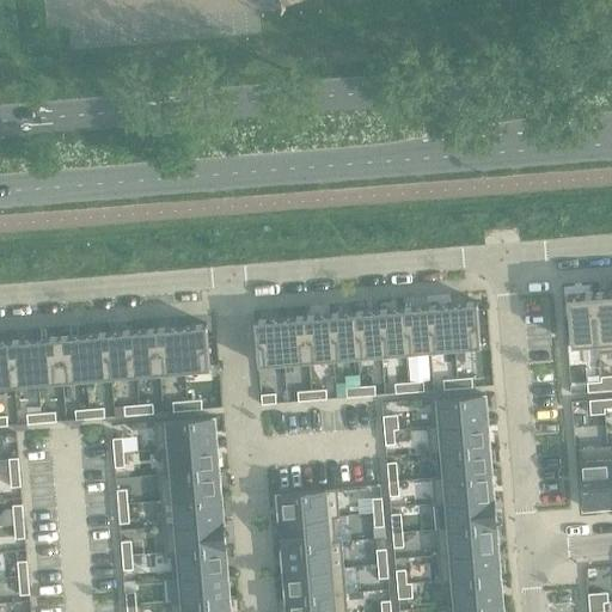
[(611,292),(595,294),(600,354),(611,353),(611,292)]
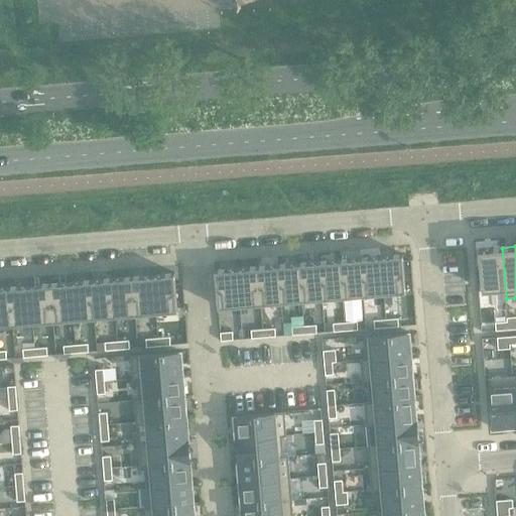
[(502,248),(480,250),(483,295),(504,293),(504,298),(506,298),(502,248)]
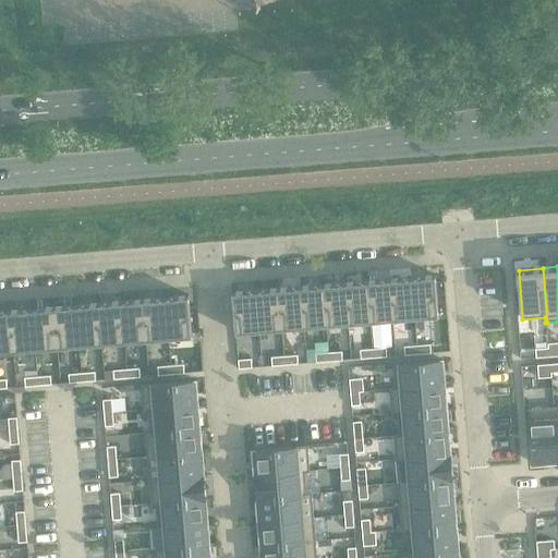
[(436,276),(412,278),(415,318),(439,316),(436,276)]
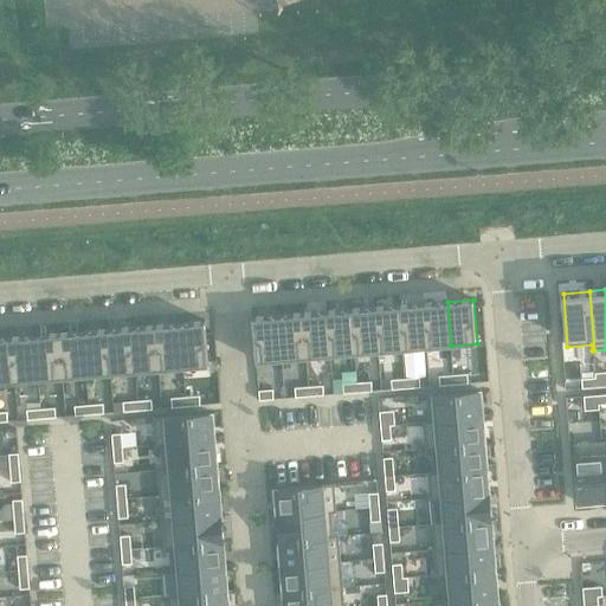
[(447,302),(424,304),(427,347),(451,346),(447,302)]
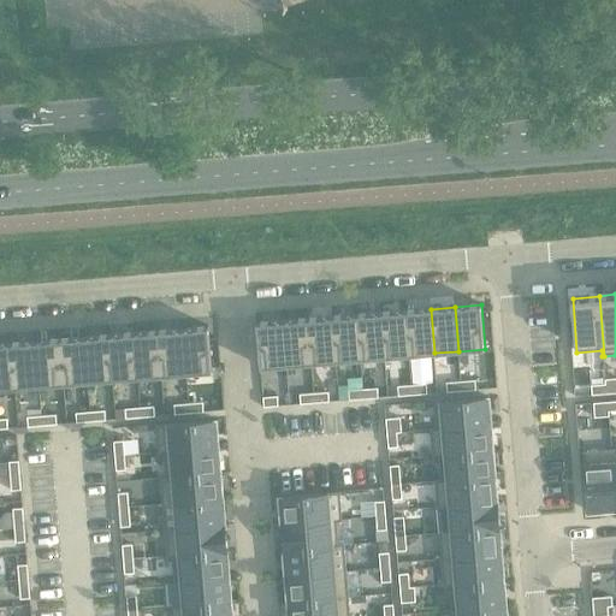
[(431,309),(406,311),(409,355),(434,353),(431,309)]
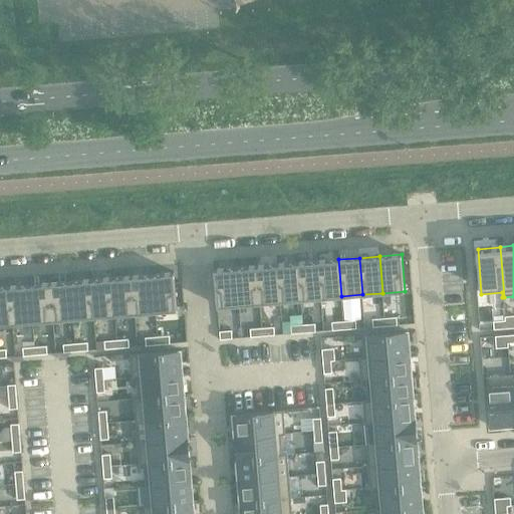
[(338,259),(318,261),(321,298),(341,296),(338,259)]
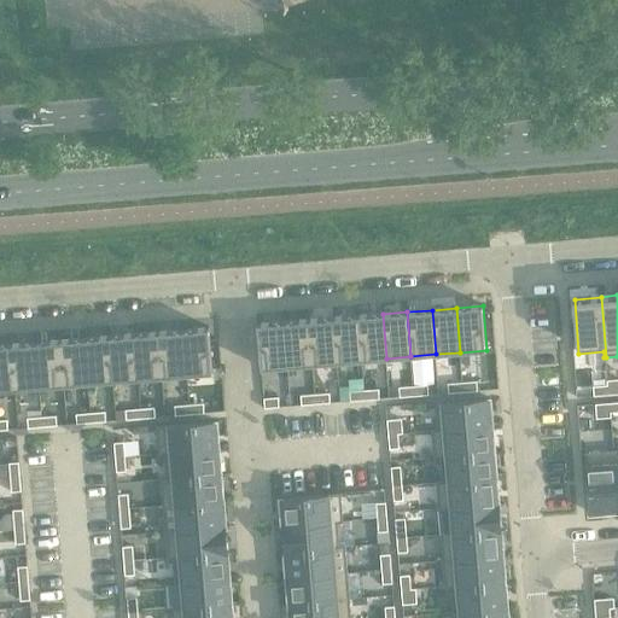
[(383,314),(359,316),(362,361),(386,359),(383,314)]
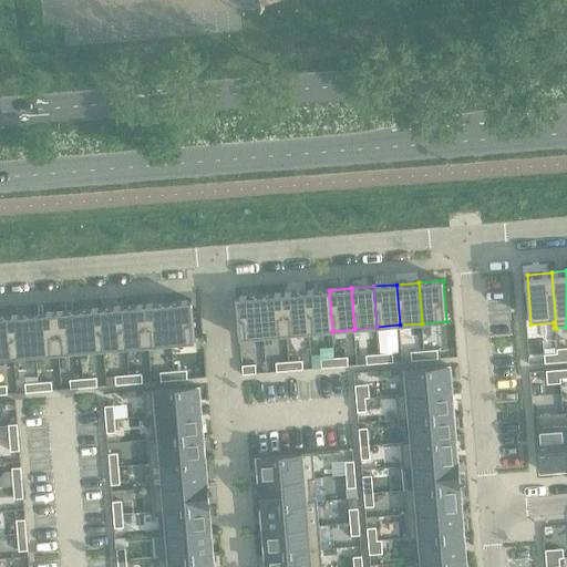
[(329,290),(306,291),(309,332),(332,331),(329,290)]
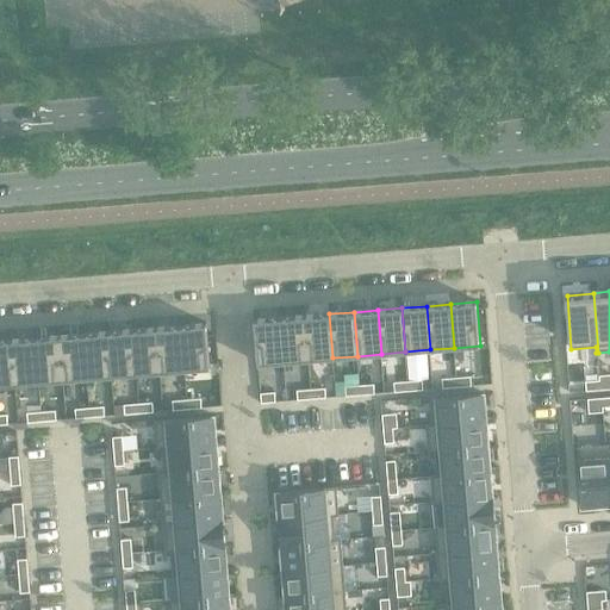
[(329,313),(305,316),(309,360),(332,358),(329,313)]
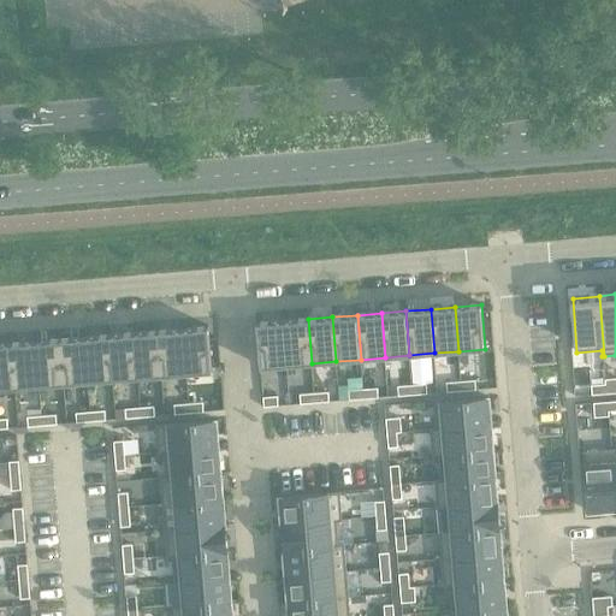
[(308,319),(284,321),(288,366),(312,363),(308,319)]
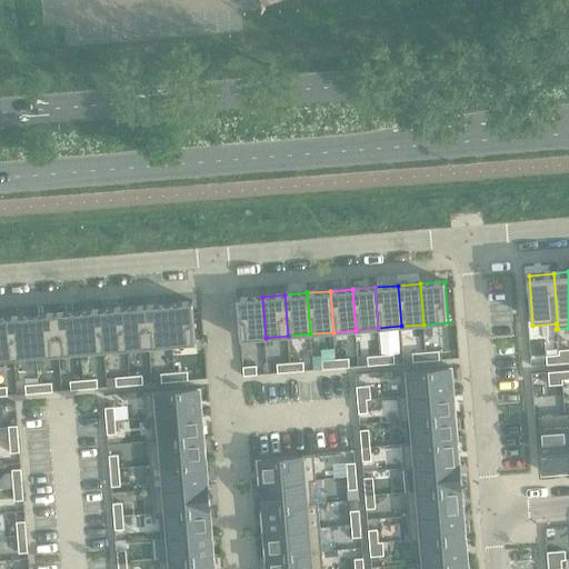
[(262,297),(238,299),(241,340),(266,338),(262,297)]
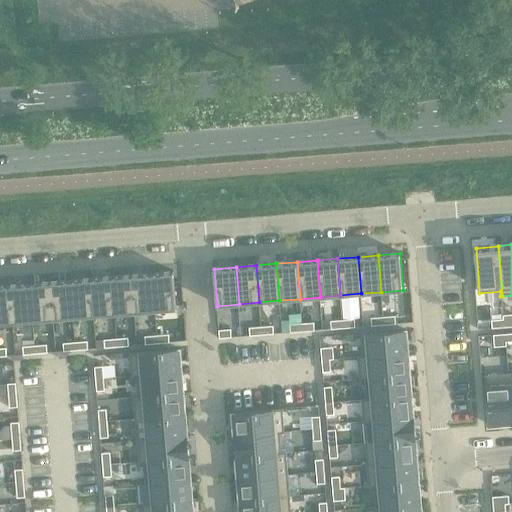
[(174,272),(152,274),(155,311),(177,309),(174,272)]
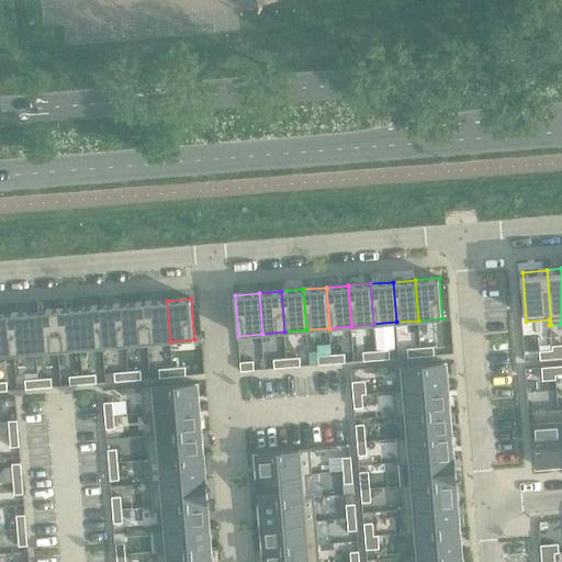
[(167,301),(144,302),(147,343),(170,341),(167,301)]
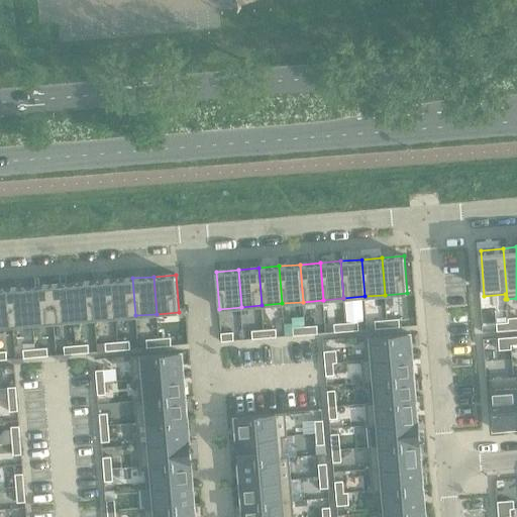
[(132,278),(112,280),(115,317),(135,315),(132,278)]
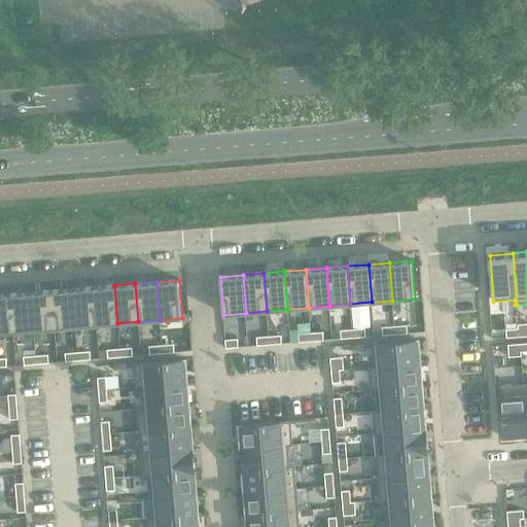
[(114,285),(94,287),(97,325),(117,323),(114,285)]
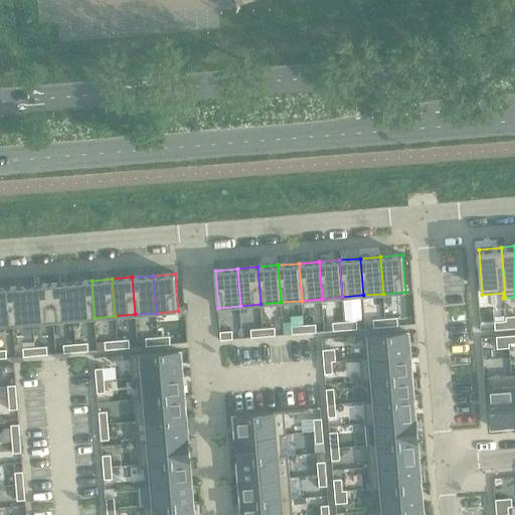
[(92,281),(70,283),(73,319),(95,318),(92,281)]
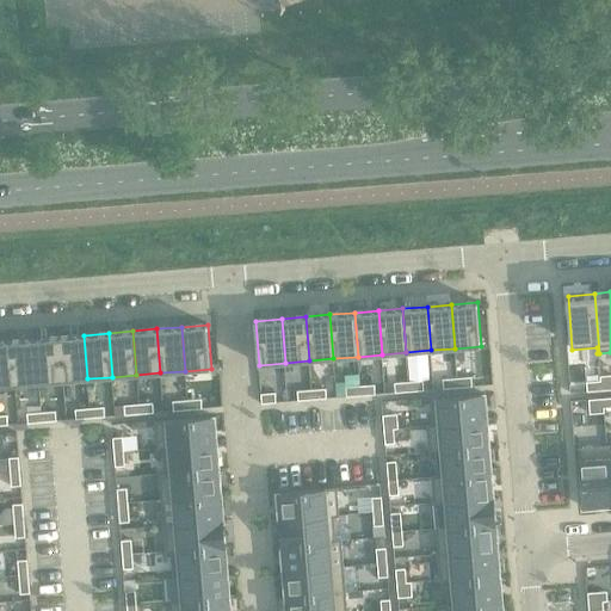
[(84,335),(60,337),(63,381),(87,378),(84,335)]
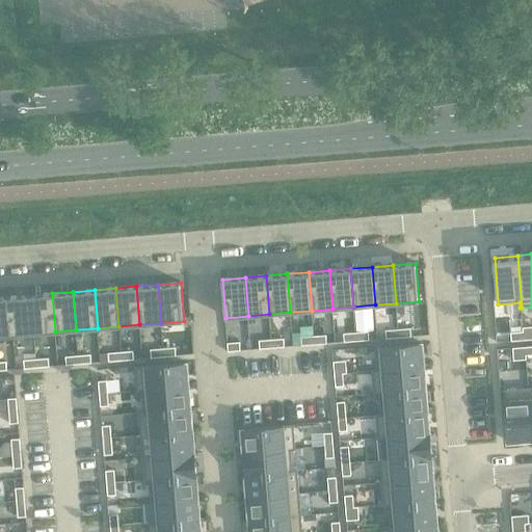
[(52,293),(31,295),(34,334),(55,331),(52,293)]
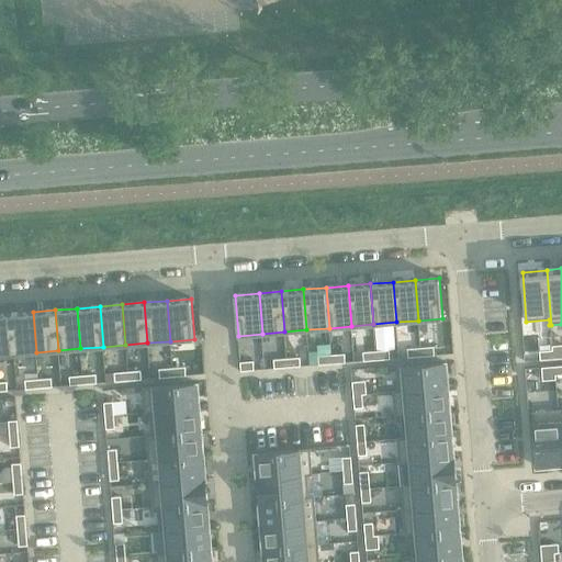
[(33,312),(10,314),(13,355),(36,352),(33,312)]
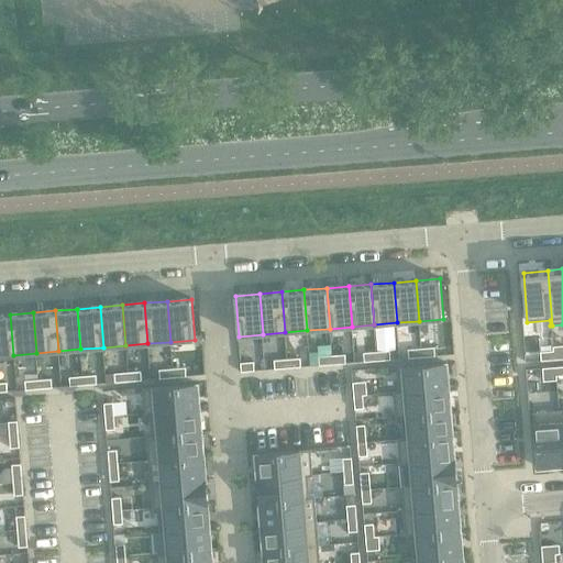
[(10,315),(0,315),(0,355),(13,355),(10,315)]
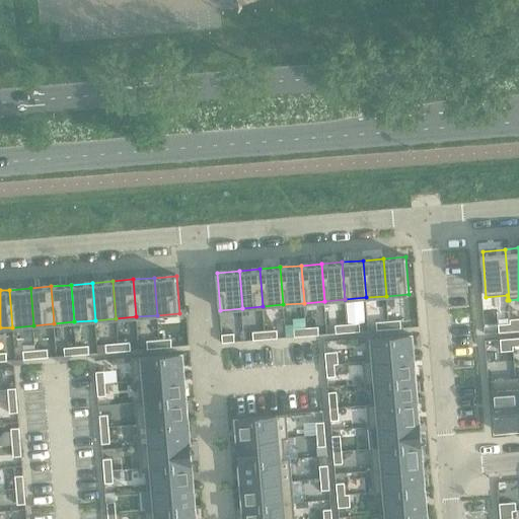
[(518,319),(510,320),(511,324),(511,332),(518,331),(518,319)]
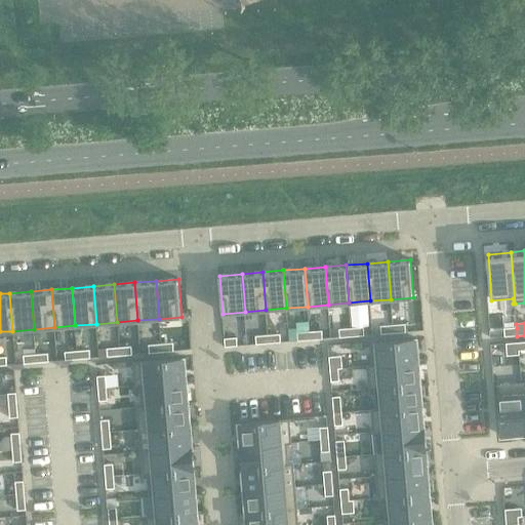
[(406,324),(393,325),(394,334),(406,333),(406,324)]
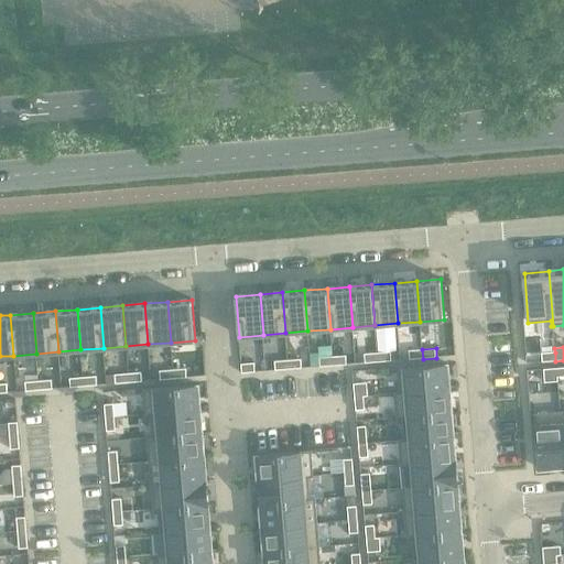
[(422,349),(409,350),(410,360),(423,359),(422,349)]
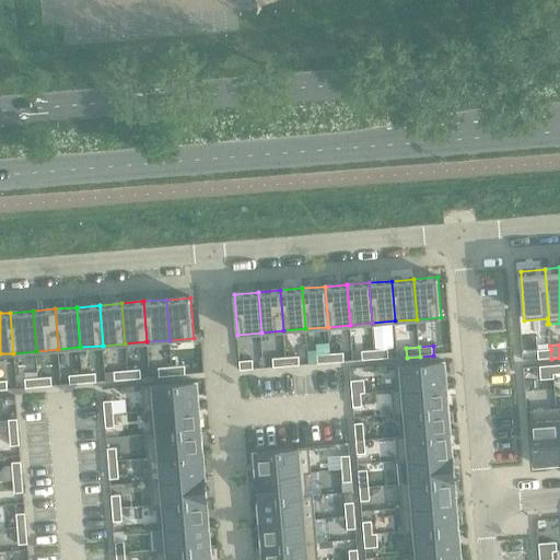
[(388,350),(375,351),(376,360),(389,359),(388,350)]
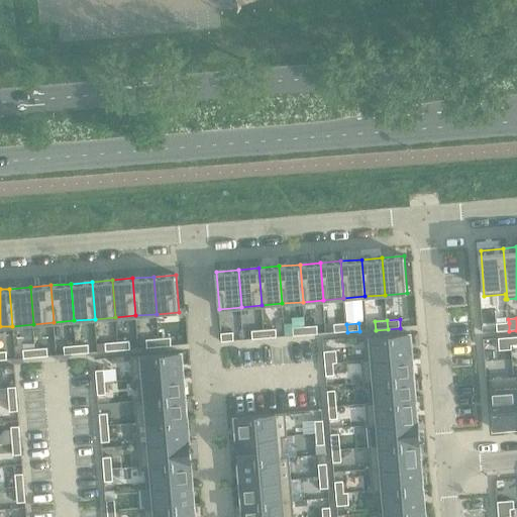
[(509,323),(497,324),(497,332),(509,331),(509,323)]
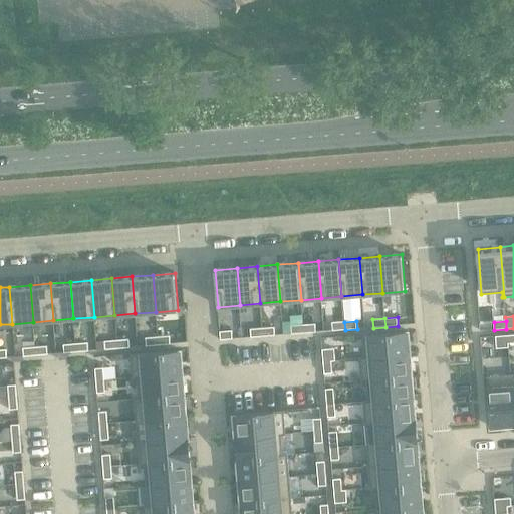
[(344,322),(332,323),(332,331),(345,330),(344,322)]
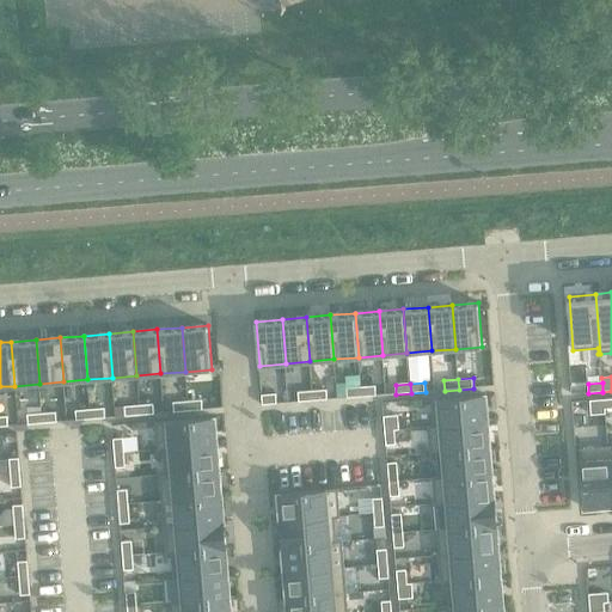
[(375,386),(361,387),(362,397),(377,396),(375,386)]
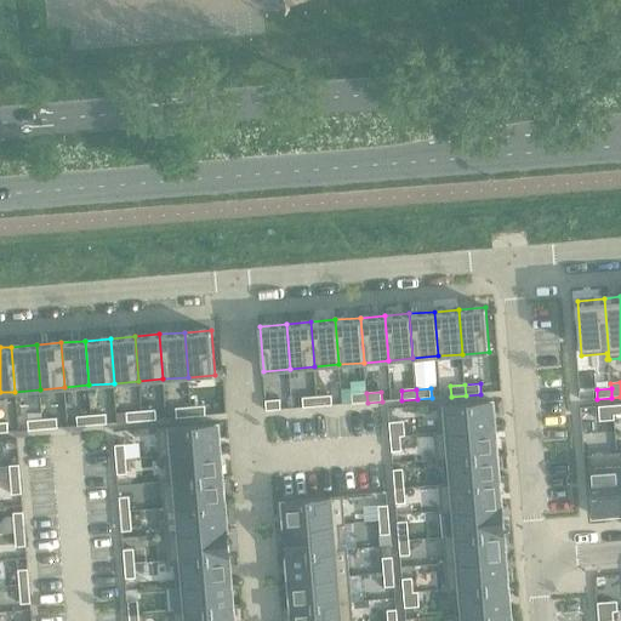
[(366,393),(352,394),(353,404),(368,403),(366,393)]
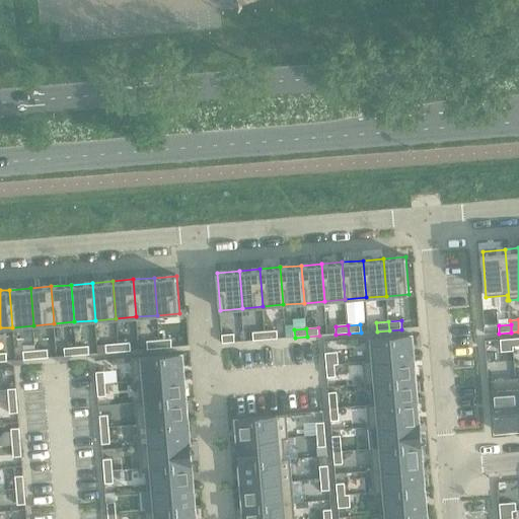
[(278,330),(265,331),(266,341),(278,340),(278,330)]
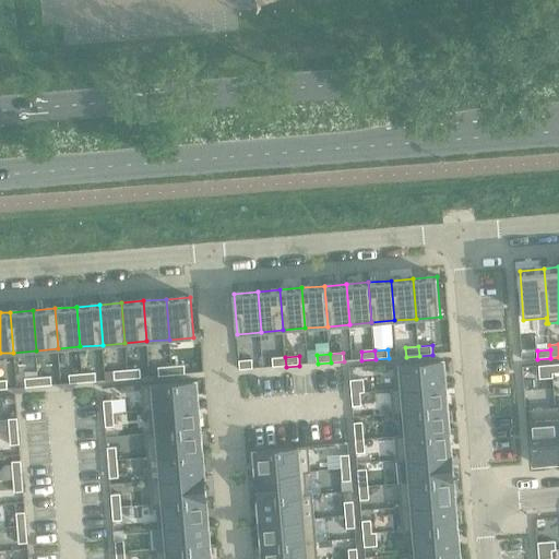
[(285,357),(272,358),(273,368),(286,367),(285,357)]
